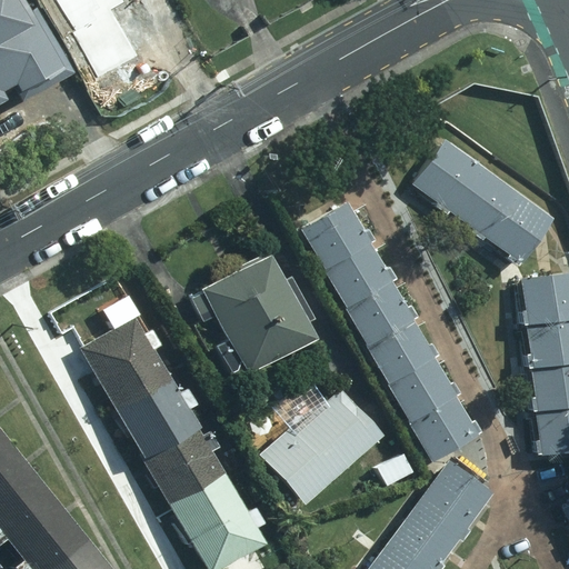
[(0,0),(0,59),(22,100),(73,72),(38,9),(30,13),(22,0),(0,0)]
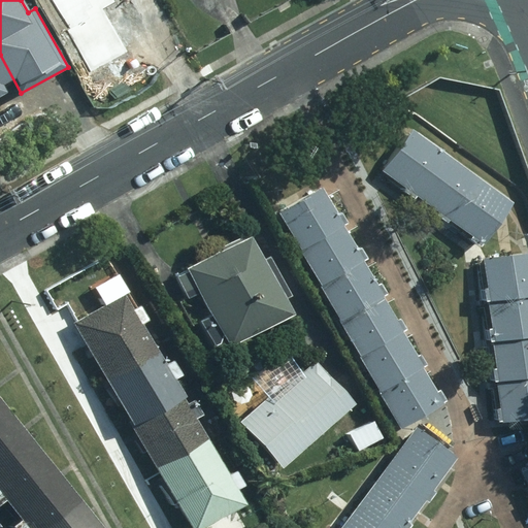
[(52,0),(91,70),(126,52),(97,0),(52,0)]
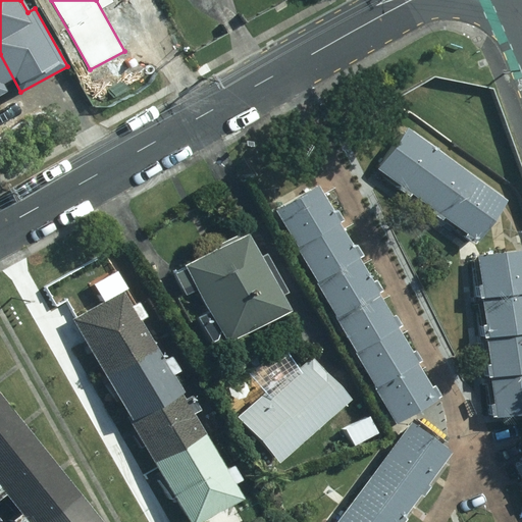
[(508,199),(407,127),(377,169),(477,242),(508,199)]
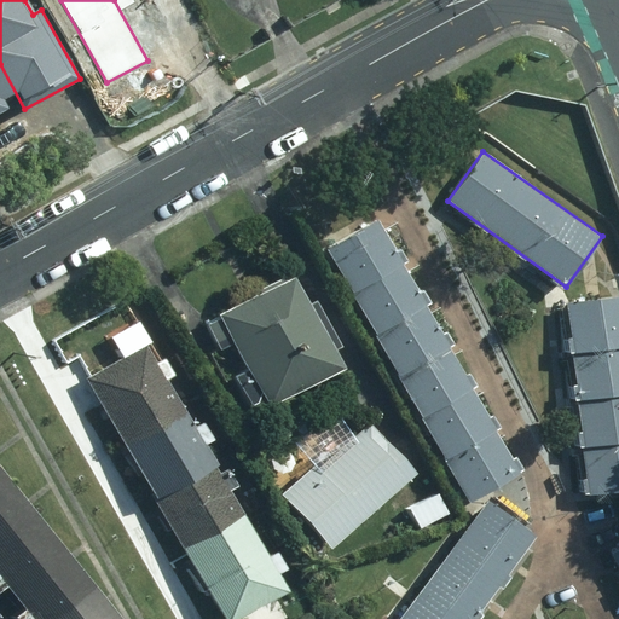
[(380,220),(325,247),(469,502),(524,472),(515,455),(512,457),(497,431),(501,428),(492,414),(487,416),(473,389),(478,386),(470,374),(466,376),(450,348),(455,345),(446,329),(441,333),(426,306),(432,302),(423,289),(420,291),(404,264),(409,261),(400,247),(397,249),(380,220)]
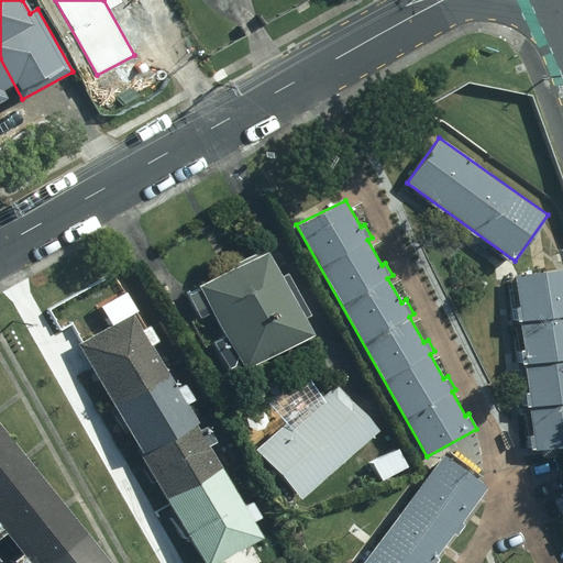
[(240,364),(244,371),(313,335),(304,317),(308,315),(288,273),(279,277),(267,251),(187,291),(201,319),(212,313),(223,335),(212,342),(227,372),(240,364)]
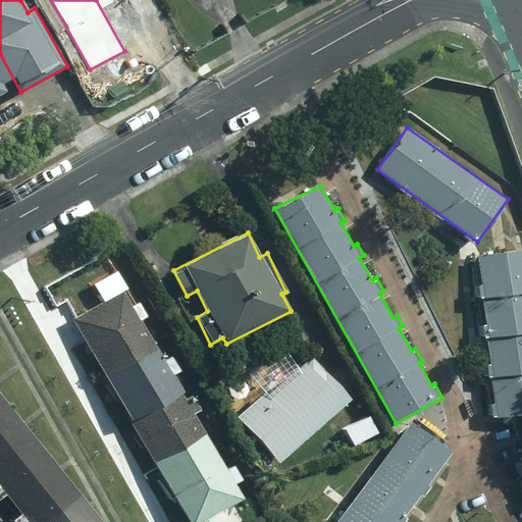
[(521,415),(521,249),(478,254),(482,285),(477,286),(479,297),(483,296),(486,325),(482,325),(484,338),(486,338),(490,365),(484,365),(485,377),(490,376),(494,404),(490,405),(491,419),(521,415)]
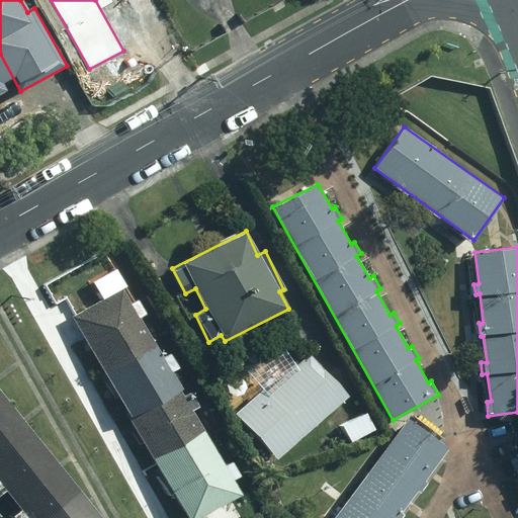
[(72,316),(99,364),(149,335),(140,318),(147,315),(138,298),(130,303),(121,288),(72,316)]
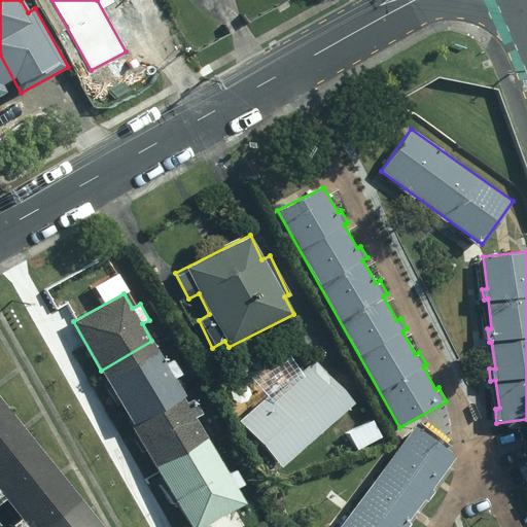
[(241,354),(253,376),(288,354),(275,334),(241,354)]
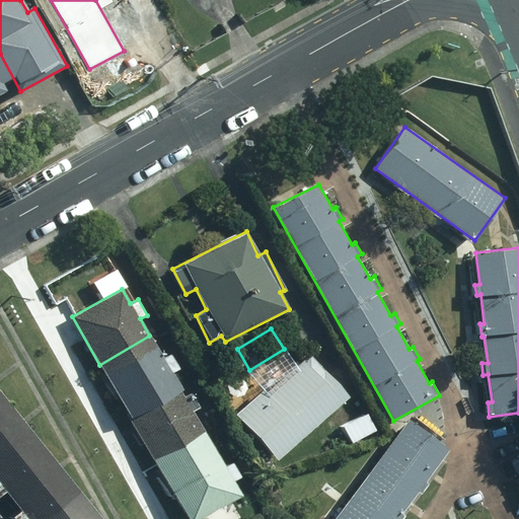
[(162,358),(149,336),(99,365),(128,415),(177,386),(170,373),(178,368),(169,354),(162,358)]
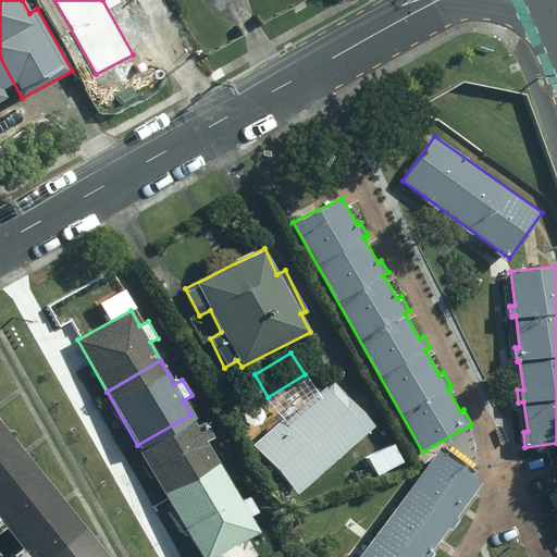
[(252,443),(297,494),(375,426),(334,379),(286,421),(283,418),(252,443)]
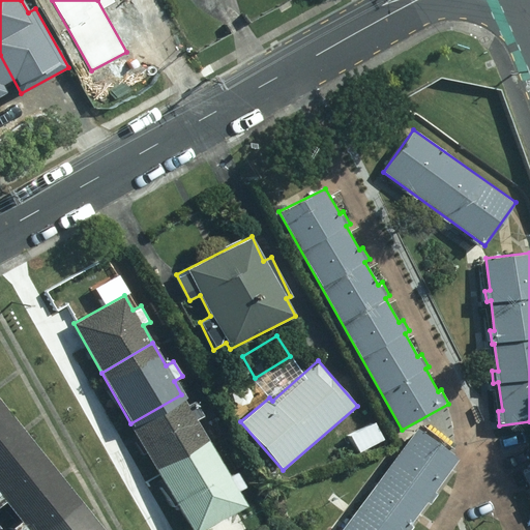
[(130,423),(162,478),(213,448),(198,420),(204,416),(195,400),(186,405),(181,394),(130,423)]
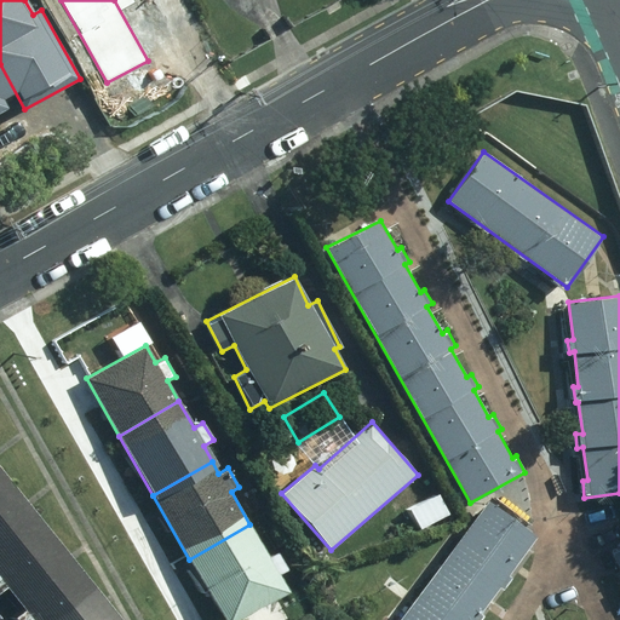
[(53,552),(6,493),(0,498),(0,595),(0,596),(53,552)]
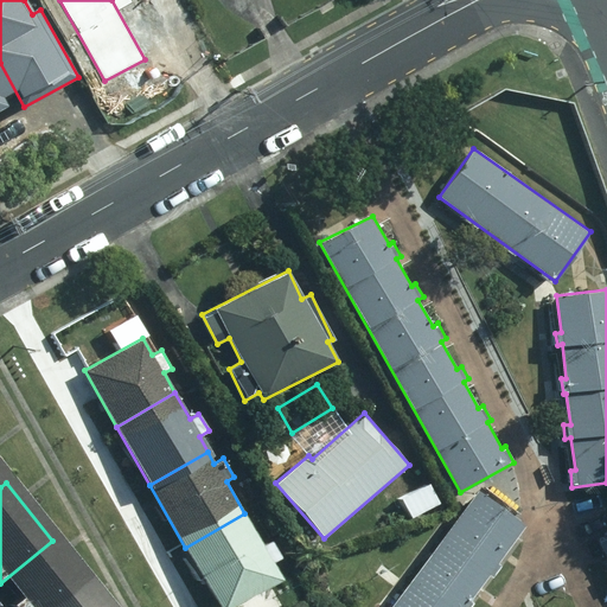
[(433,508),(422,484),(389,499),(401,523),(433,508)]
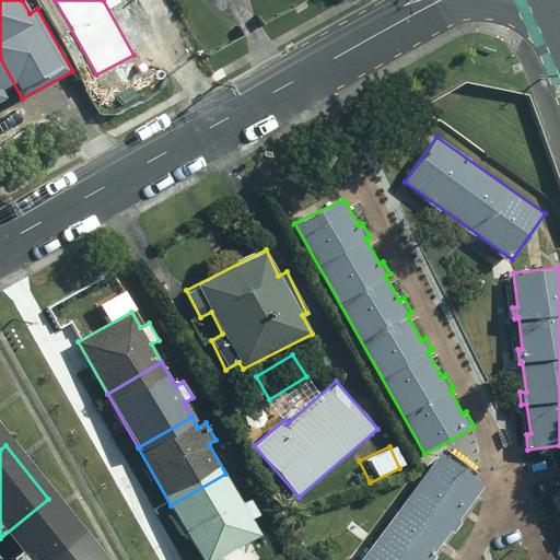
[(441,452),(361,559),(434,559),(439,555),(435,552),(451,531),(455,534),(464,522),(459,520),(486,485),(441,452)]
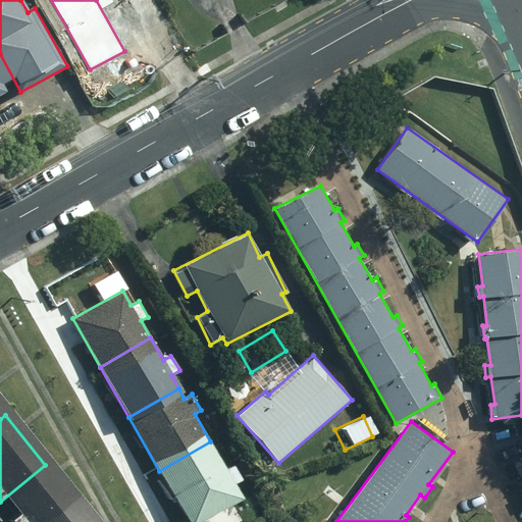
[(225,468),(210,441),(159,471),(188,521),(201,521),(241,500),(232,485),(242,481),(231,465),(225,468)]
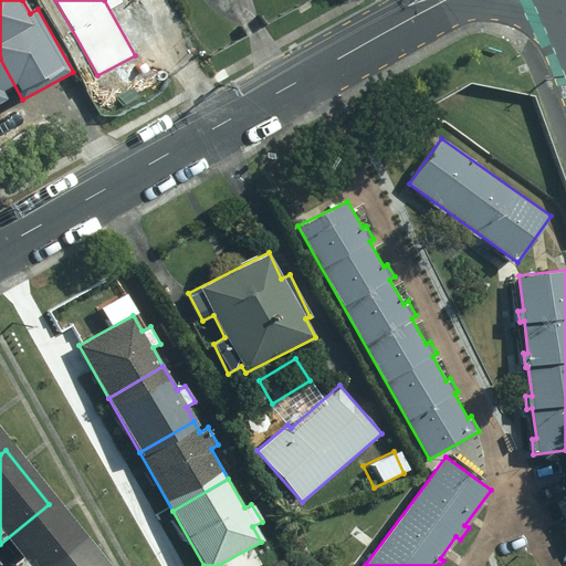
[(81,565),(91,558),(49,504),(0,544),(8,555),(0,559),(0,564),(1,565),(81,565)]
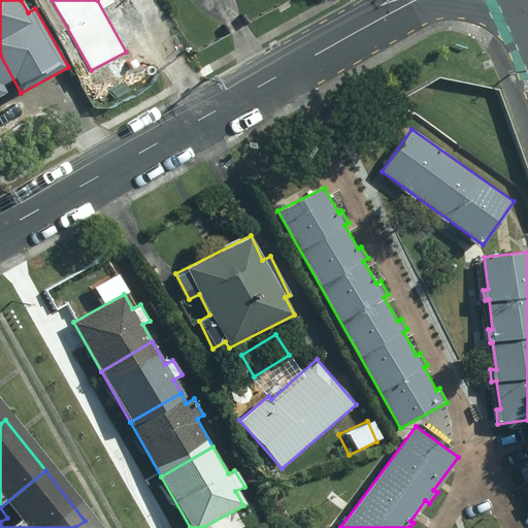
All buildings are outlined.
